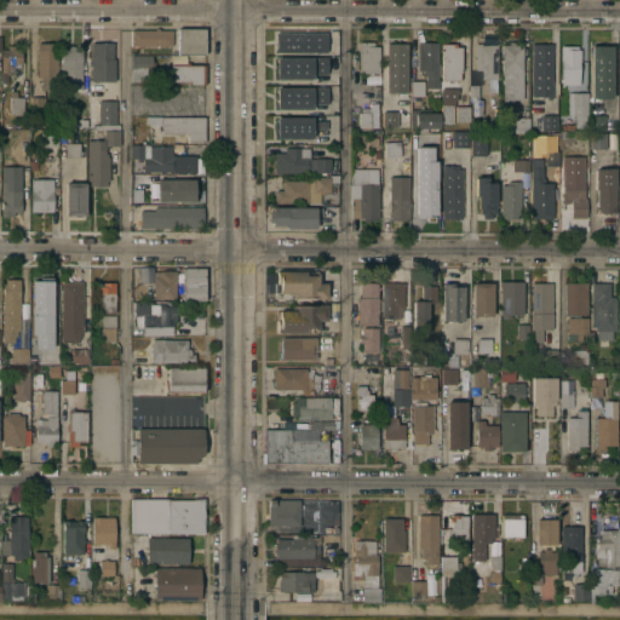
[(159,29),(172,29),(172,45),(160,45),(160,46),(156,46),(156,45),(151,45),(151,46),(148,46),(148,45),(131,45),(131,29),(154,29),(154,27),(159,27),(159,29)]
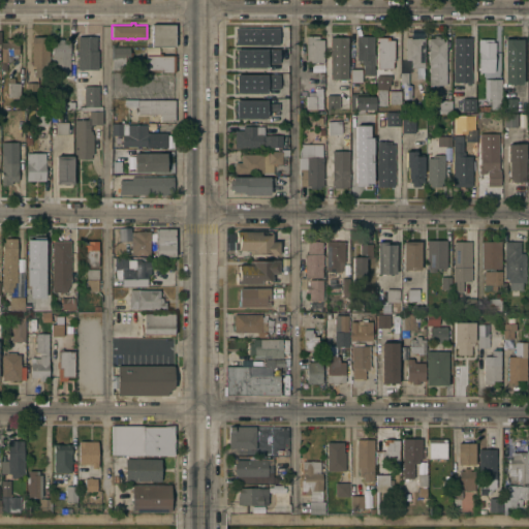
[(152,25),(175,25),(174,45),(152,45),(152,25)]
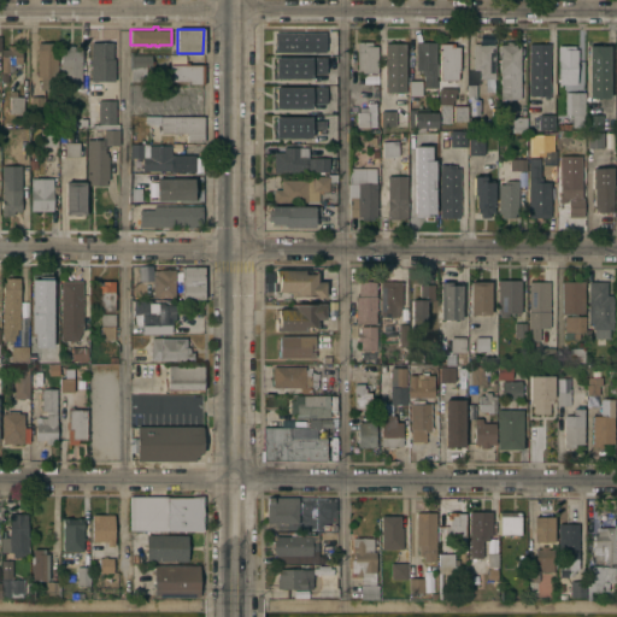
[(324,33),(324,53),(274,53),(274,33),(324,33)]
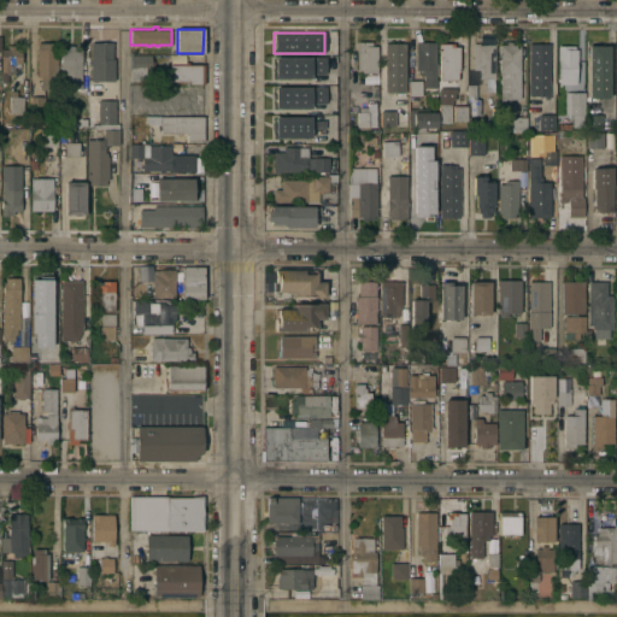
[(500,70),(499,70),(499,43),(506,43),(506,40),(512,40),(512,43),(519,43),(519,99),(500,99),(500,70)]
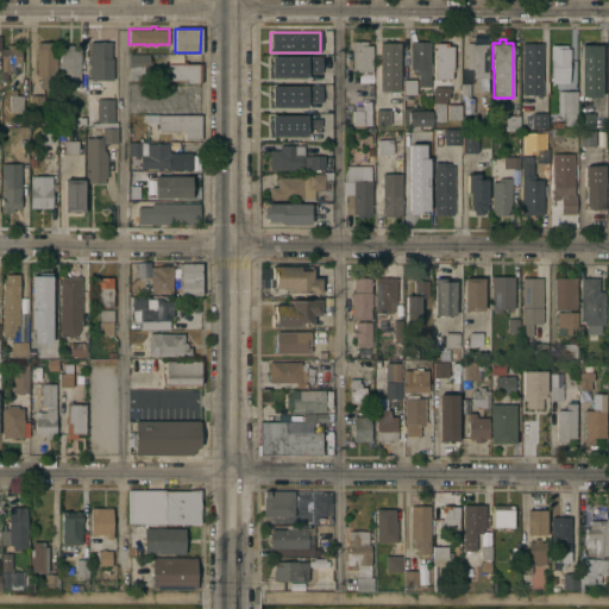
[(36,41),(56,41),(56,87),(39,87),(39,75),(36,75),(36,41)]
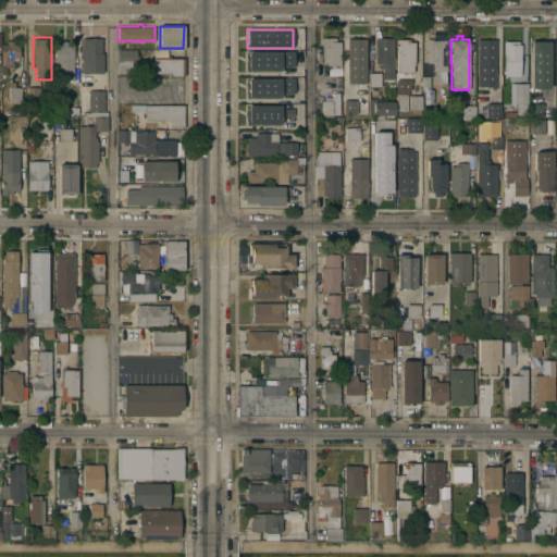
[(81,37),(101,37),(101,52),(102,52),(103,72),(87,72),(87,73),(84,73),(84,72),(82,72),(81,37)]
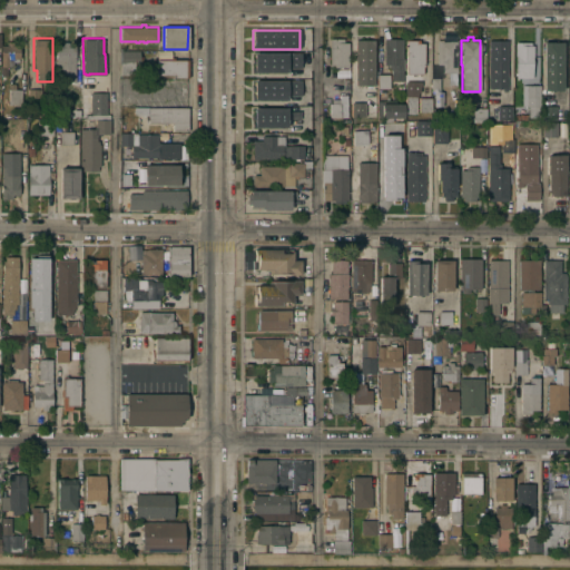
[(343,38),(343,41),(349,41),(349,67),(330,67),(330,38),(343,38)]
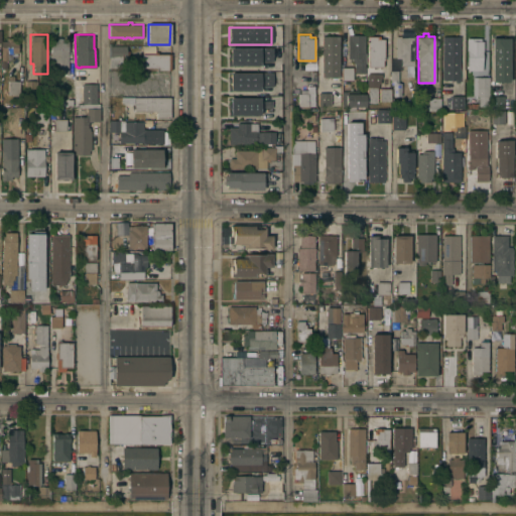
[(348,34),(365,34),(365,52),(366,52),(366,62),(365,62),(365,73),(355,73),(355,62),(353,62),(352,57),(348,57),(348,34)]
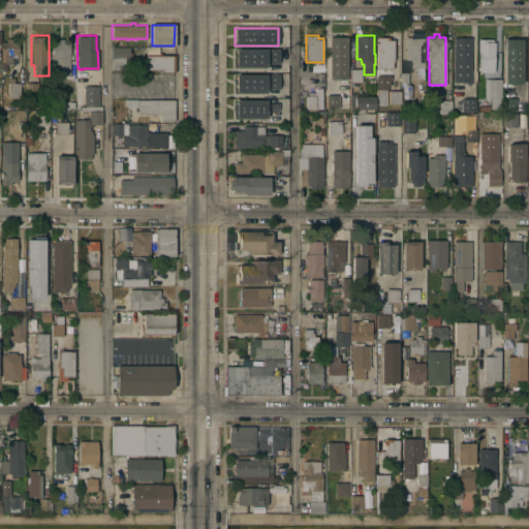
[(393,60),(393,68),(382,67),(382,71),(377,71),(377,68),(376,68),(377,36),(389,36),(389,39),(394,39),(394,60),(393,60)]
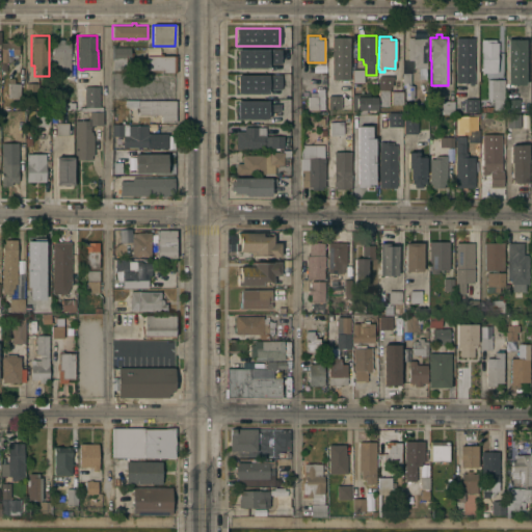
[(414,68),(414,65),(411,65),(411,60),(407,60),(407,46),(408,46),(408,36),(426,36),(426,67),(414,68)]
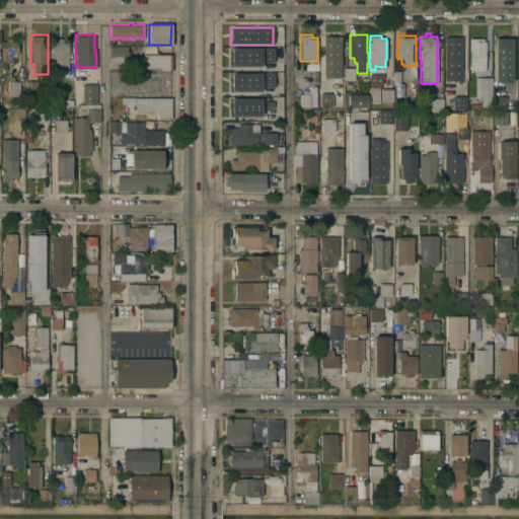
[(322,36),(341,38),(340,78),(322,78),(322,57),(322,36)]
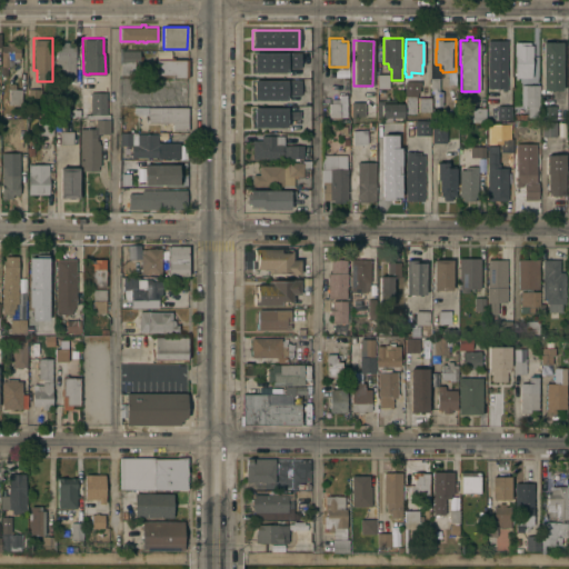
[(0,45),(7,45),(7,41),(13,41),(13,45),(19,45),(19,58),(18,58),(18,61),(12,61),(12,66),(1,66),(0,45)]
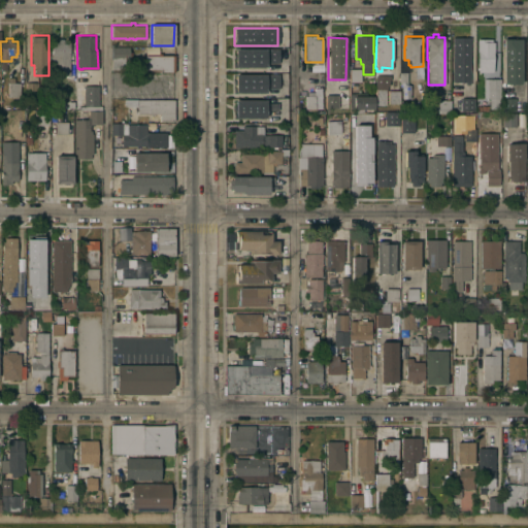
[(69,75),(62,75),(62,68),(58,68),(58,69),(52,69),(52,41),(59,41),(59,38),(63,38),(63,41),(69,41),(69,75)]
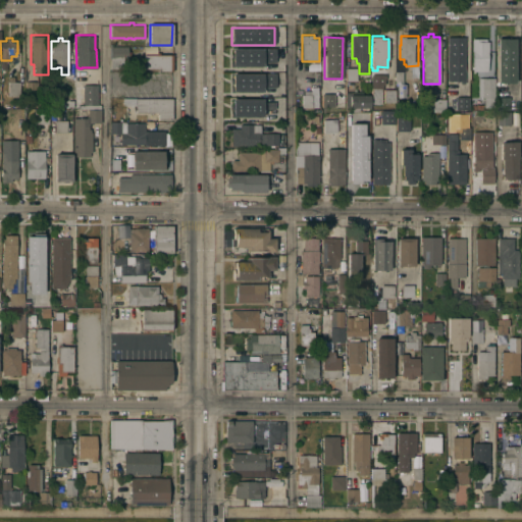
[(447,38),(464,38),(464,85),(460,85),(460,82),(447,82),(447,38)]
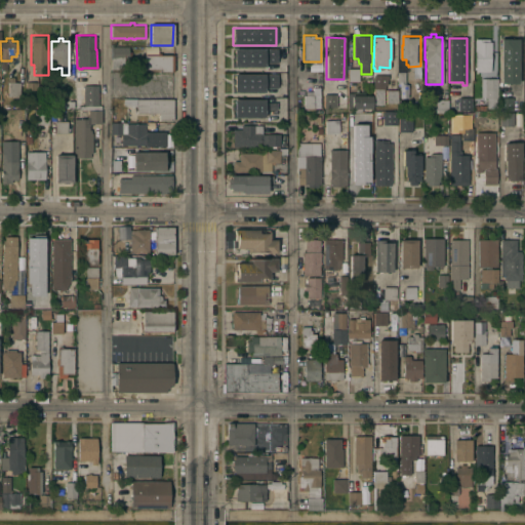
[(476,50),(474,50),(475,38),(489,38),(489,40),(491,40),(491,51),(490,51),(490,71),(475,71),(476,50)]
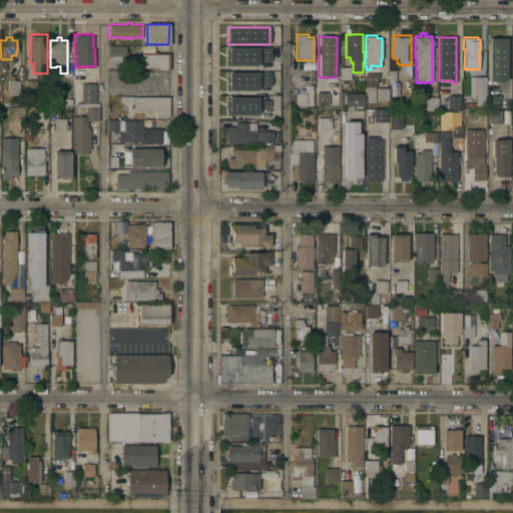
[(488,38),(489,38),(489,37),(501,37),(501,39),(506,39),(506,82),(488,82),(488,38)]
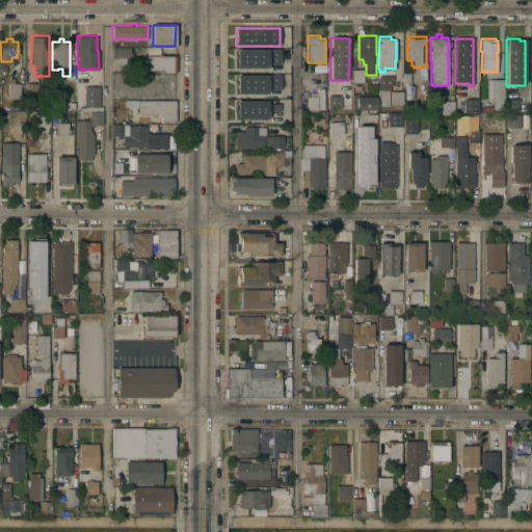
[(130,52),(132,52),(132,56),(130,56),(130,58),(125,58),(125,70),(112,70),(112,48),(130,48),(130,52)]
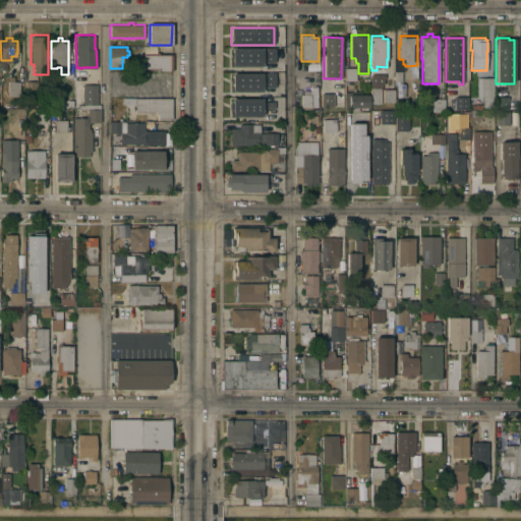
[(262,49),(275,49),(275,63),(262,63),(262,67),(232,67),(232,66),(229,66),(230,62),(231,62),(231,58),(229,58),(229,54),(231,54),(232,49),(262,49)]
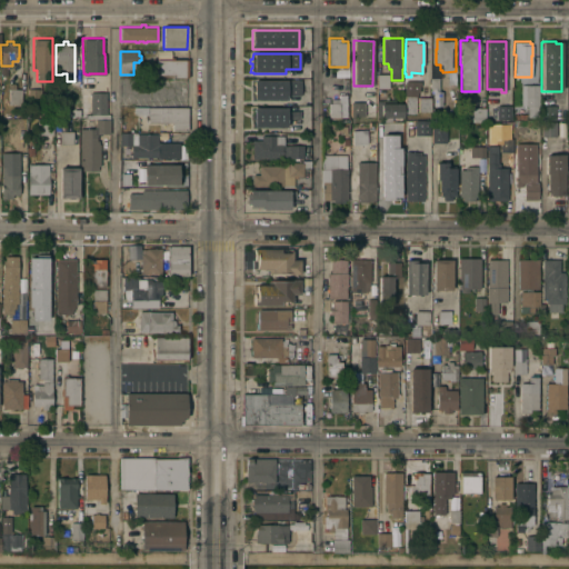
[(188,59),(188,77),(173,77),(173,73),(158,73),(158,75),(148,75),(148,69),(158,69),(158,63),(156,63),(156,59),(188,59)]
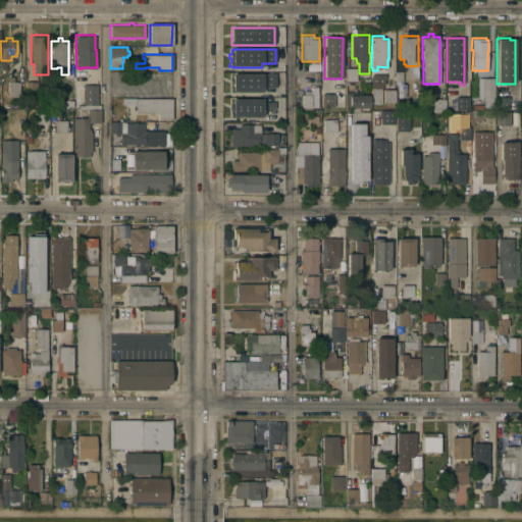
[(346,67),(356,67),(356,81),(346,81),(346,67)]
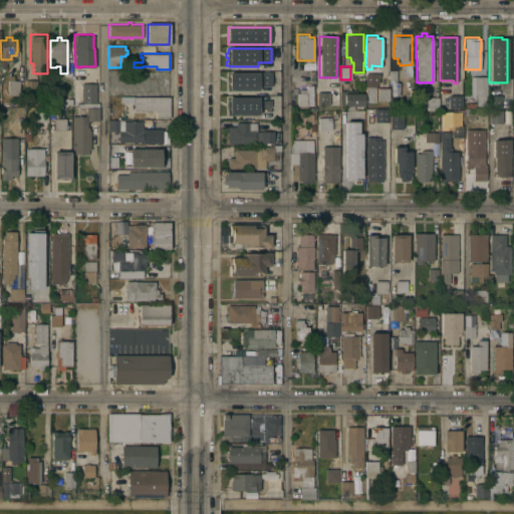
[(258,73),(258,72),(271,73),(271,86),(258,86),(258,91),(228,90),(226,90),(226,85),(228,85),(228,82),(226,82),(226,78),(228,78),(228,73),(258,73)]
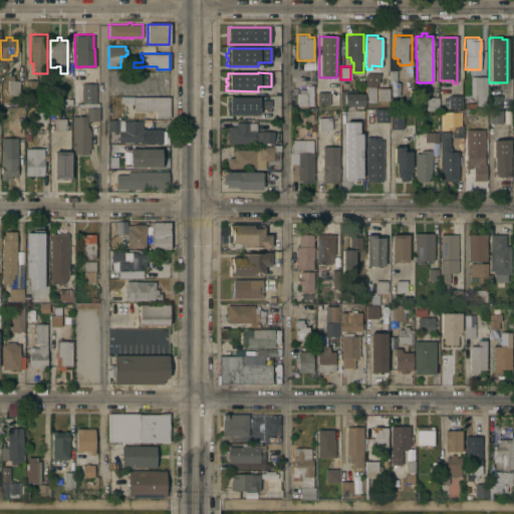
[(364,86),(364,73),(379,73),(379,85),(376,85),(376,87),(375,87),(374,101),(365,101),(365,86),(364,86)]
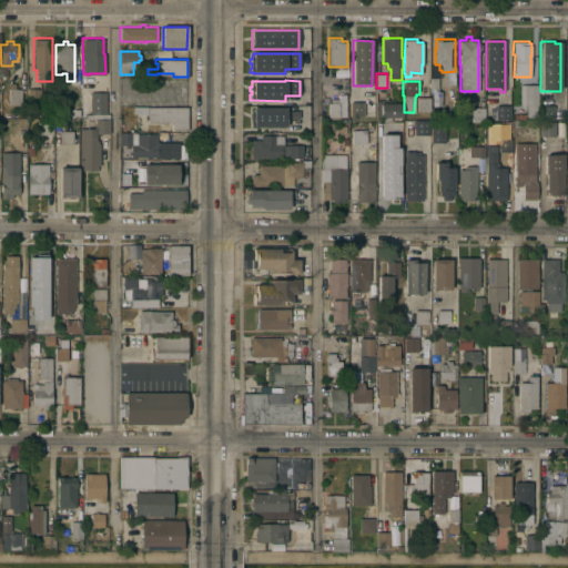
[(21,103),(8,103),(9,82),(14,82),(14,88),(21,89),(21,103)]
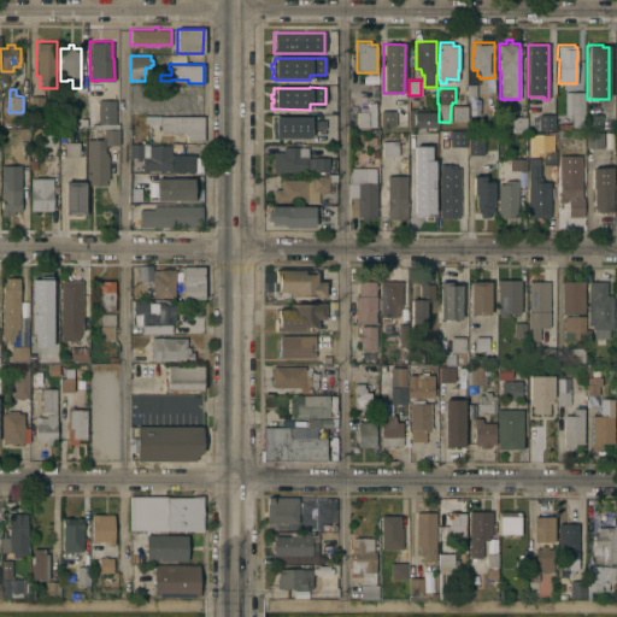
[(585,115),(583,115),(583,127),(573,127),(573,115),(565,115),(565,90),(585,90),(585,115)]
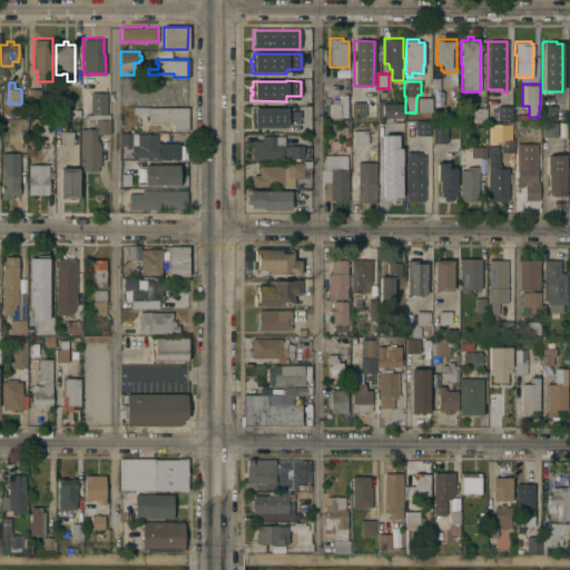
[(40,101),(28,101),(28,88),(41,88),(40,101)]
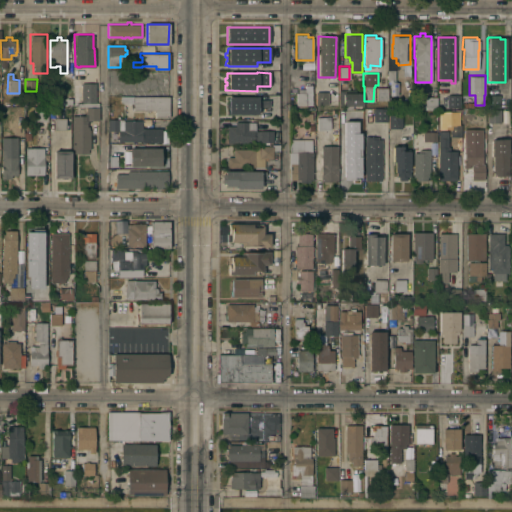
[(81,102),(81,82),(95,82),(95,102),(81,102)]
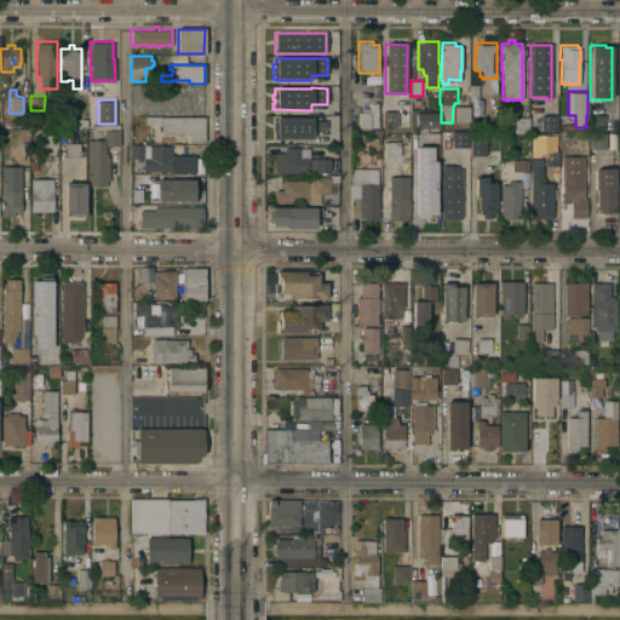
[(359,127),(359,112),(360,112),(360,107),(369,107),(369,102),(377,102),(378,127),(359,127)]
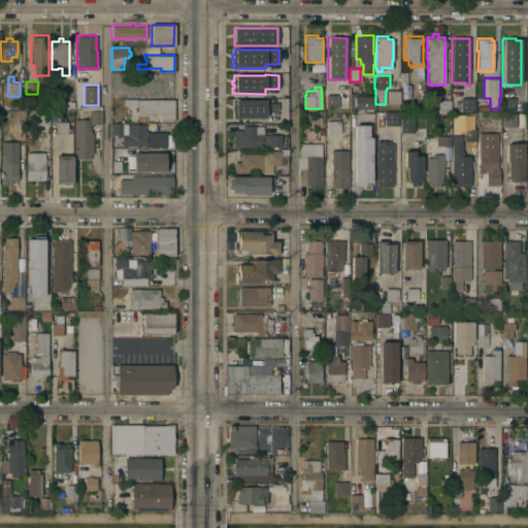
[(399,90),(399,102),(388,102),(388,90),(399,90)]
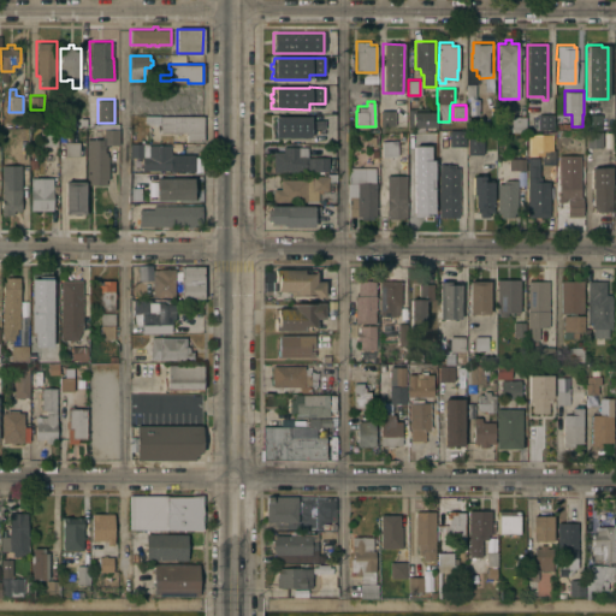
[(408,126),(408,108),(437,108),(436,126),(408,126)]
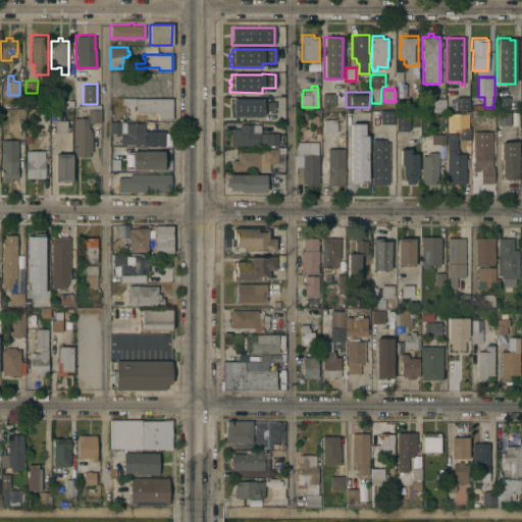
[(321,95),(321,108),(333,107),(333,95),(321,95)]
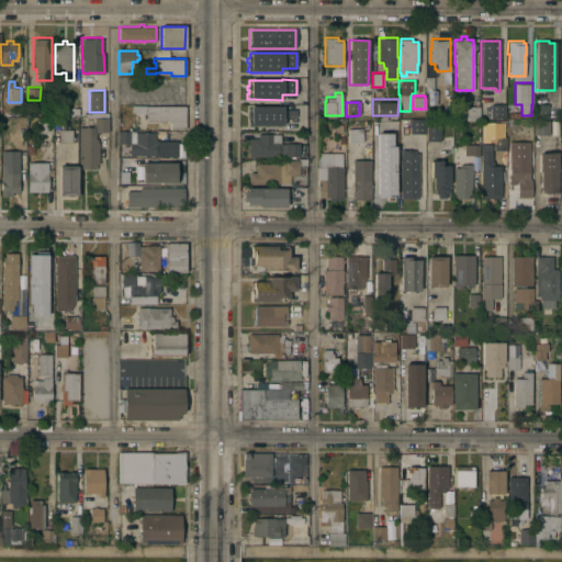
[(188,110),(188,115),(186,115),(186,127),(170,127),(170,120),(146,120),(146,112),(133,112),(132,104),(146,104),(146,105),(186,105),(186,110),(188,110)]
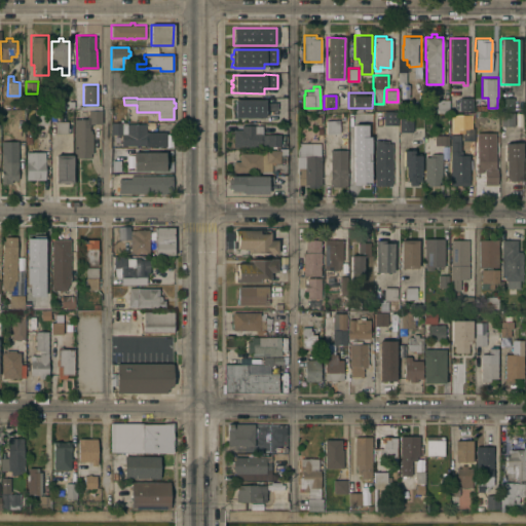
[(472,111),(458,111),(458,98),(472,99),(472,111)]
